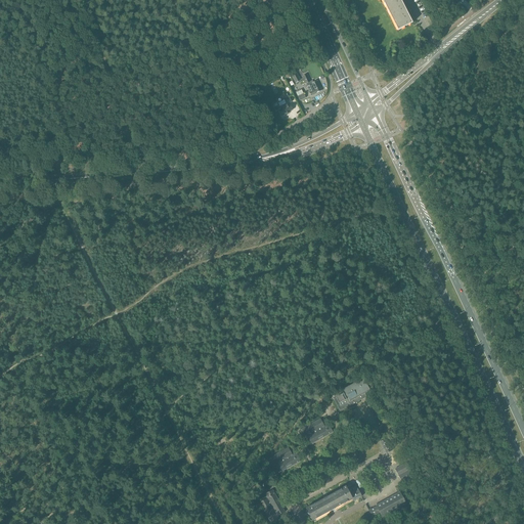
[(380,0),(381,0),(383,0),(398,31),(412,23),(400,0),(380,0)]
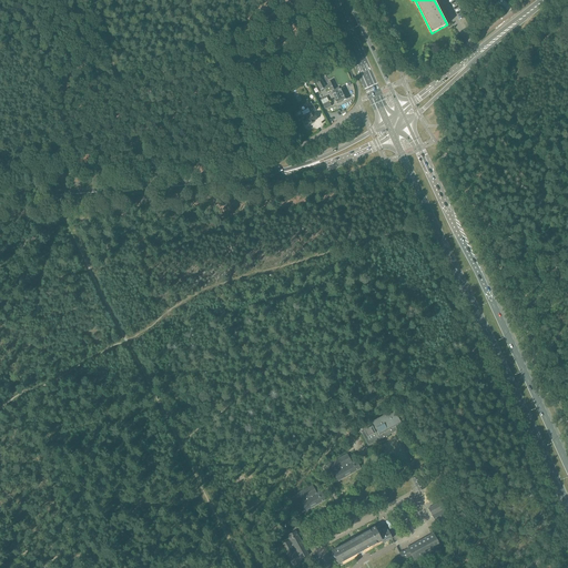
[(326,88),(321,78),(315,80),(321,90),(326,88)]
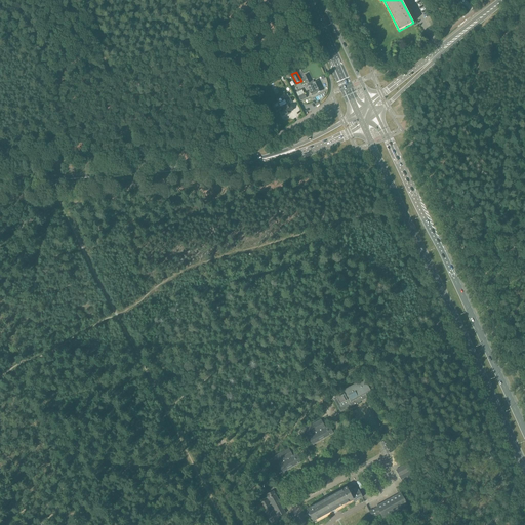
[(307,84),(312,82),(308,74),(303,77),(307,84)]
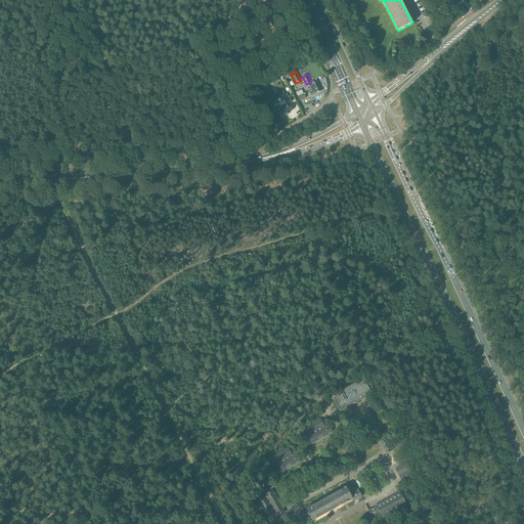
[(310,93),(313,91),(320,87),(318,81),(310,85),(307,87),(310,93)]
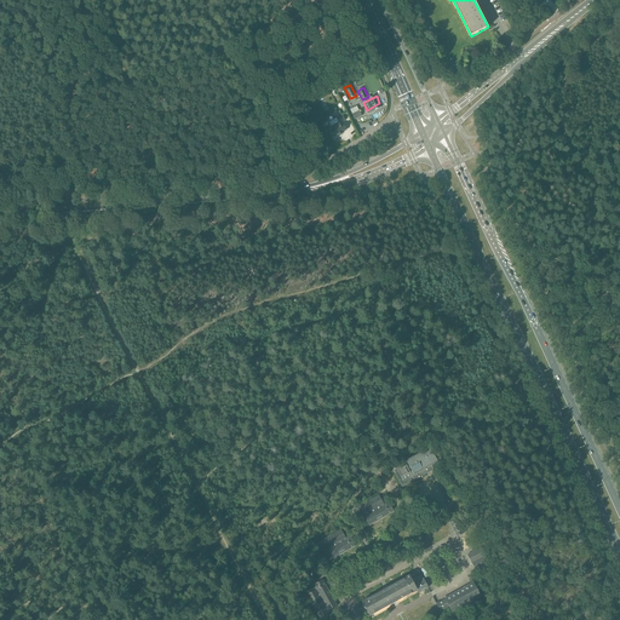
[(379,103),(371,108),(367,110),(368,114),(382,108),(379,103)]
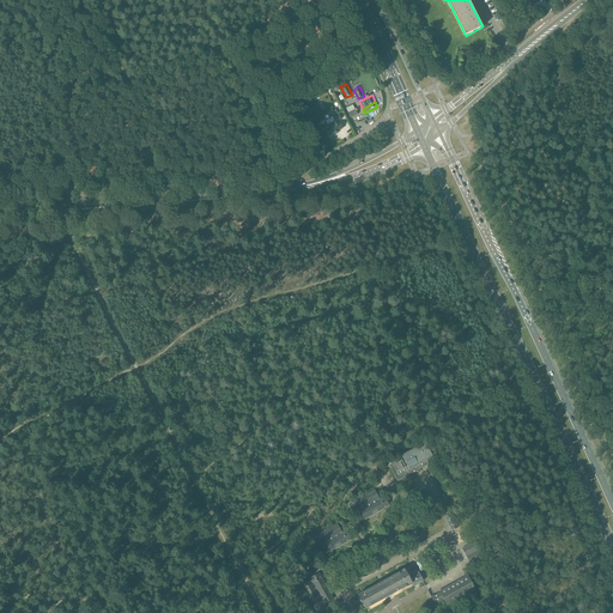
[(325,120),(320,123),(321,126),(323,129),(327,127),(327,129),(331,135),(334,133),(335,133),(338,132),(338,131),(343,128),(339,123),(338,121),(341,120),(338,114),(334,115),(333,116),(335,121),(327,125),(325,120)]
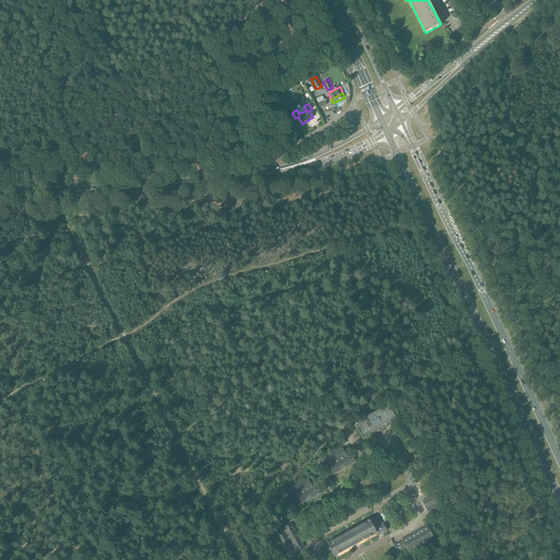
[(391,420),(396,417),(388,404),(368,416),(356,422),(364,440),(393,423),(391,420)]
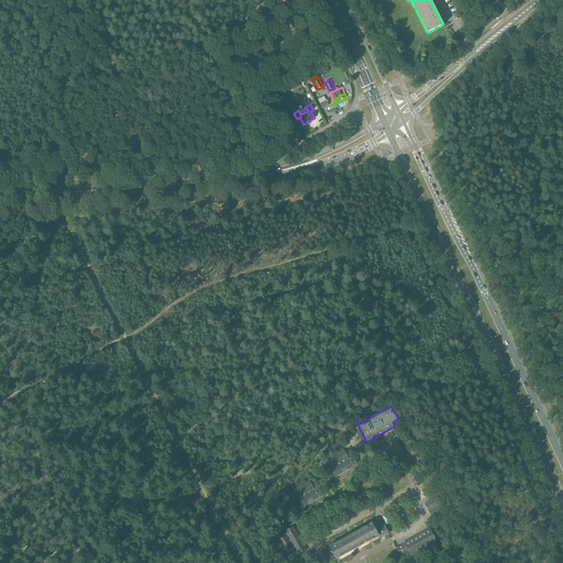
[(334,477),(359,464),(354,456),(350,460),(345,450),(321,463),(326,471),(330,468),(334,477)]
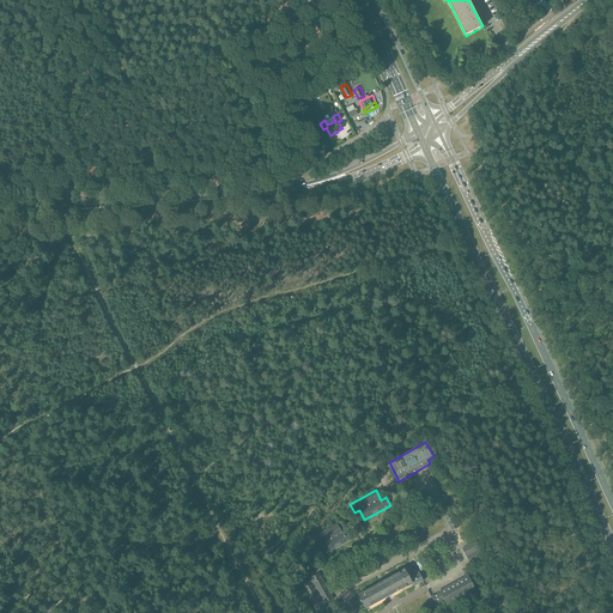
[(453,530),(459,528),(451,514),(445,516),(453,530)]
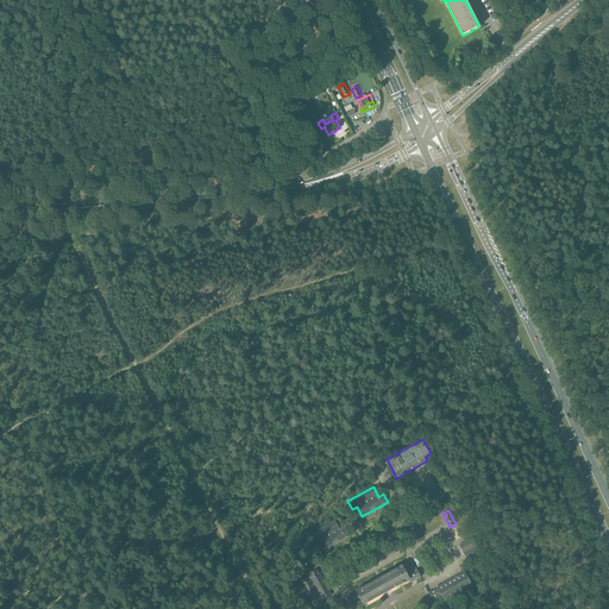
[(336,521),(313,533),(311,535),(314,542),(319,540),(325,550),(350,535),(346,528),(341,531),(336,521)]
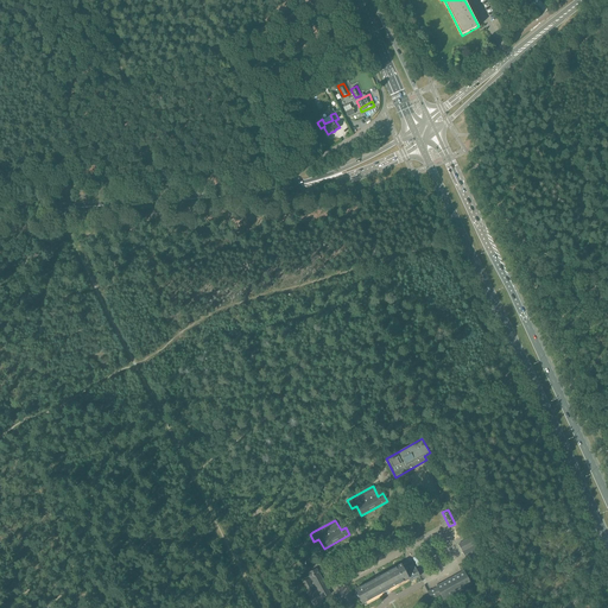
[(467,559),(480,551),(472,537),(458,544),(467,559)]
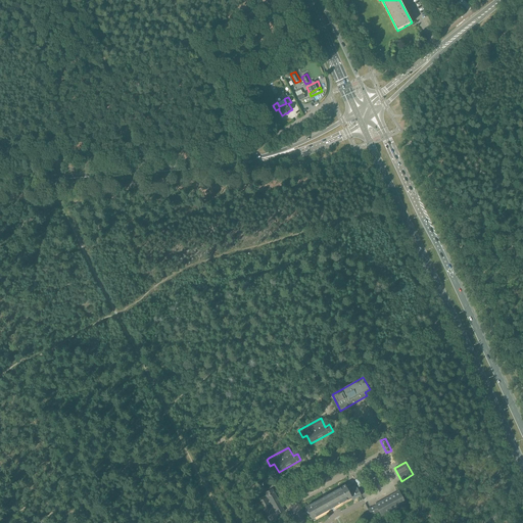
[(353,501),(362,495),(358,489),(355,485),(347,489),(345,485),(306,508),(313,520),(351,497),(353,501)]
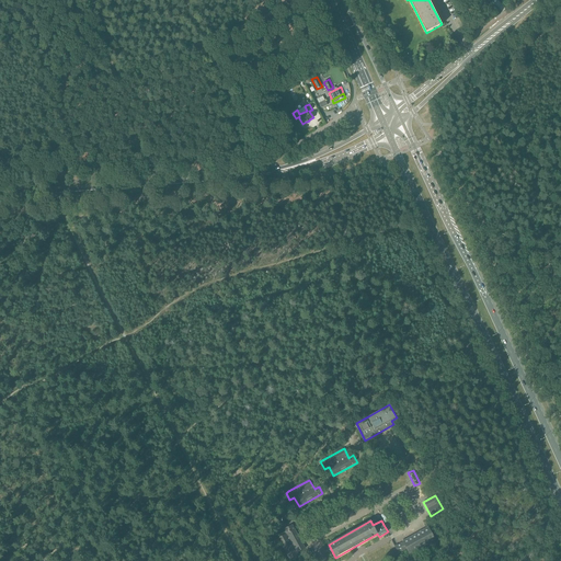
[(287,533),(281,537),(278,538),(290,560),(292,560),(299,558),(297,553),(306,549),(293,525),(285,529),(287,533)]
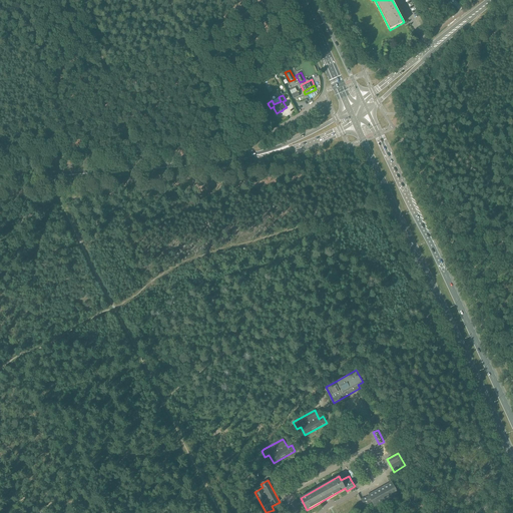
[(399,493),(393,483),(392,481),(369,494),(369,496),(362,500),(366,506),(373,502),(376,506),(399,493)]
